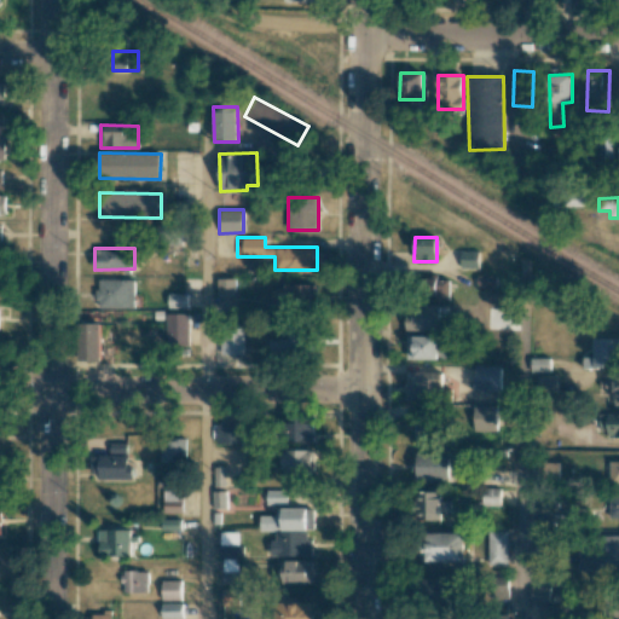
[(479,267),(479,250),(461,250),(461,268),(479,267)]
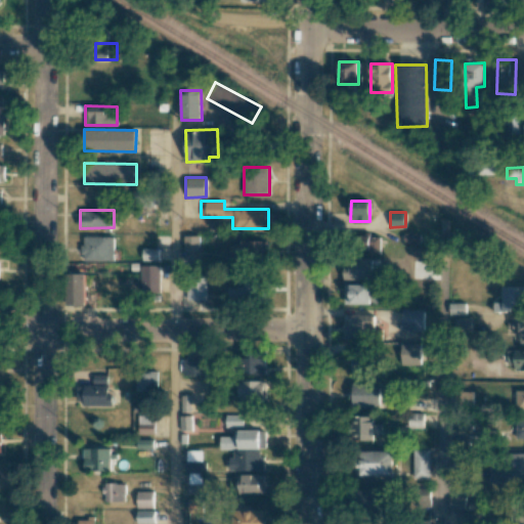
[(380,254),(381,235),(359,234),(359,254),(380,254)]
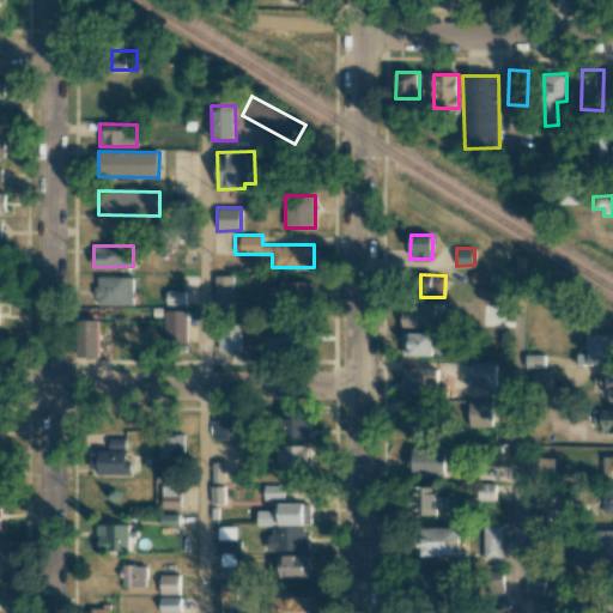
[(232,275),(214,275),(214,295),(234,295),(232,275)]
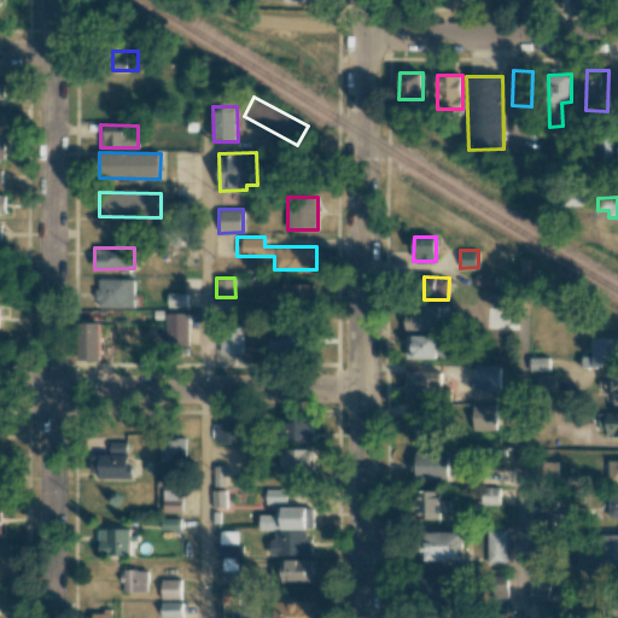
[(134,307),(134,279),(99,279),(99,289),(92,289),(92,307),(134,307)]
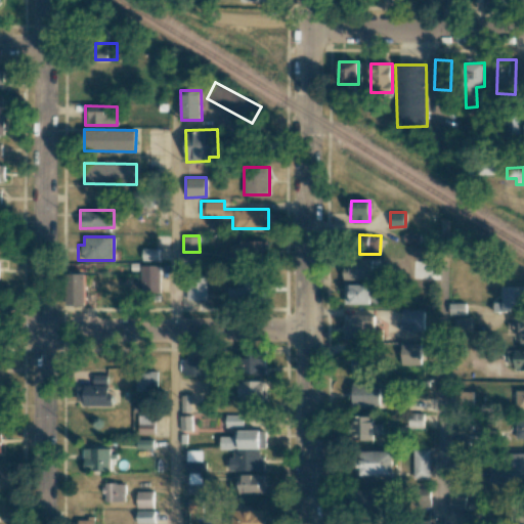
[(230,246),(230,260),(267,261),(267,241),(241,241),(241,246),(230,246)]
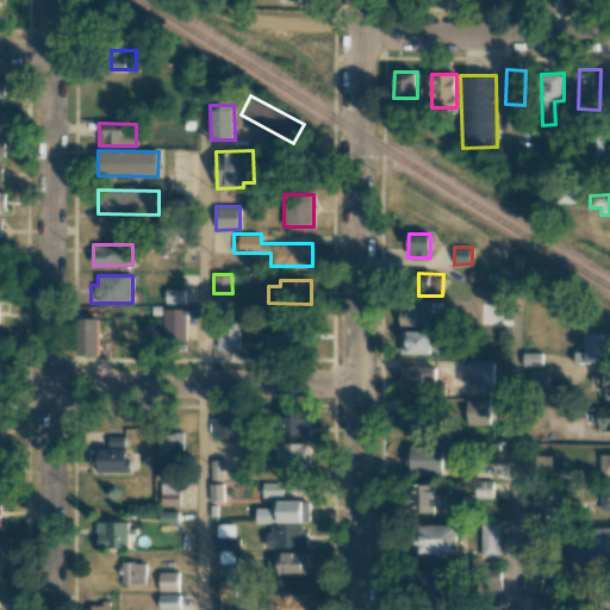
[(184,303),(185,288),(166,288),(166,302),(184,303)]
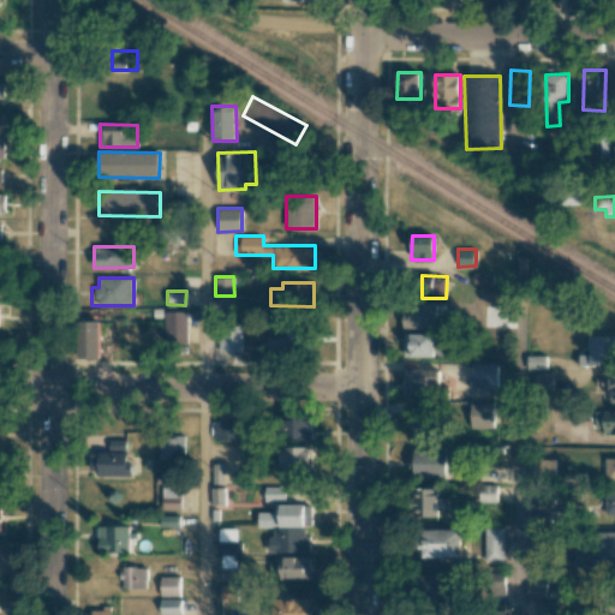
[(437,329),(437,303),(402,303),(404,329),(437,329)]
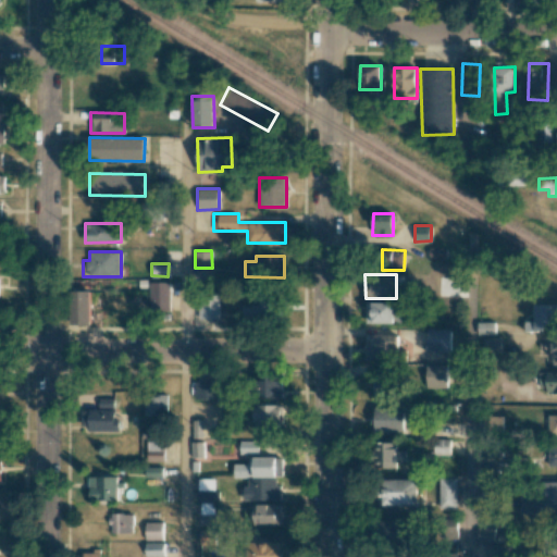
[(170,282),(150,282),(149,310),(170,310),(170,282)]
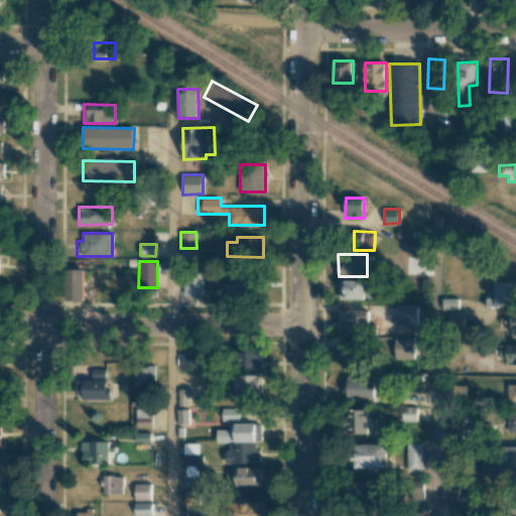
[(66,300),(83,301),(84,269),(67,269),(66,300)]
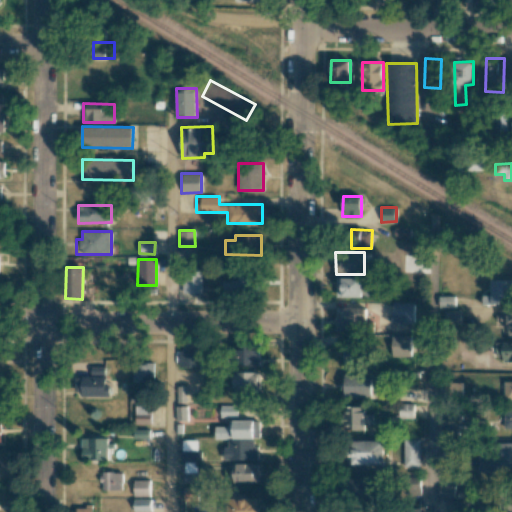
[(223,280),(222,293),(256,294),(257,272),(239,271),(238,281),(223,280)]
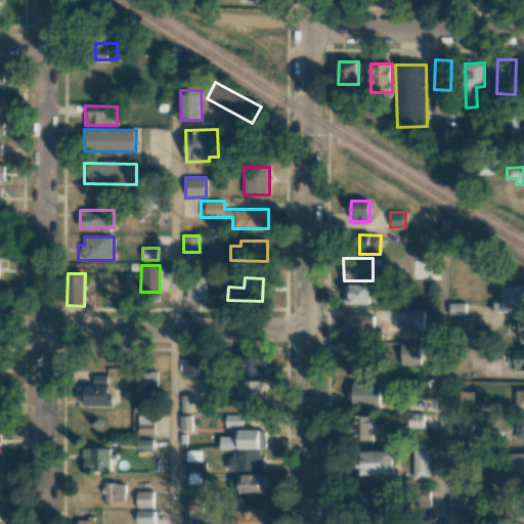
[(207,279),(188,278),(187,299),(206,300),(207,279)]
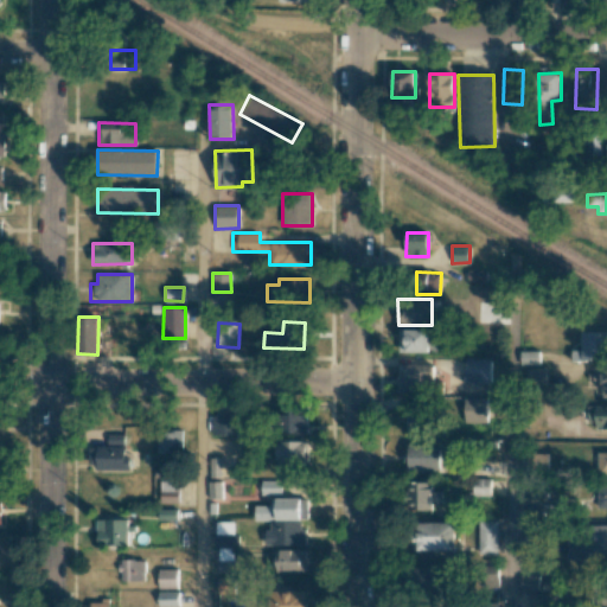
[(440,352),(440,330),(398,330),(398,351),(440,352)]
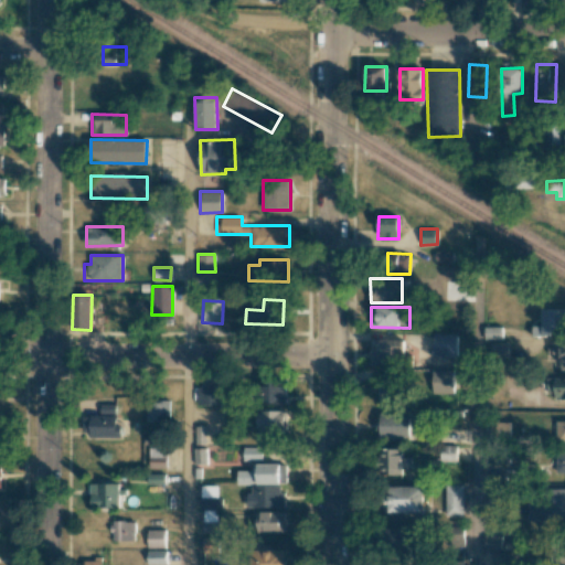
[(532,336),(564,334),(564,308),(542,309),(542,326),(532,326),(532,336)]
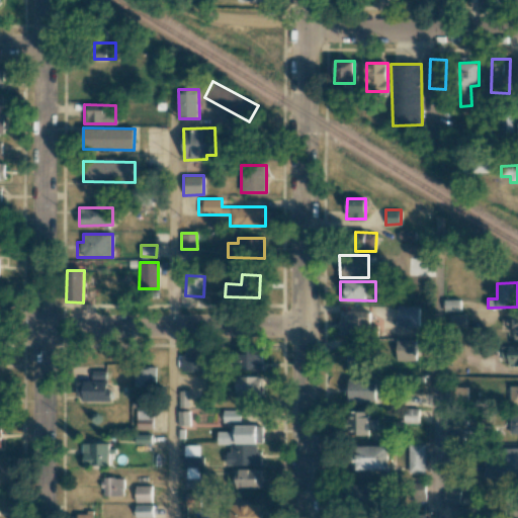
[(460,299),(444,299),(444,311),(460,311),(460,299)]
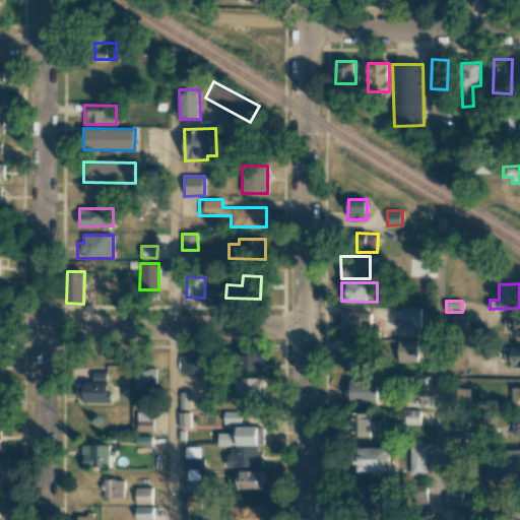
[(420,307),(399,307),(398,327),(420,328),(420,307)]
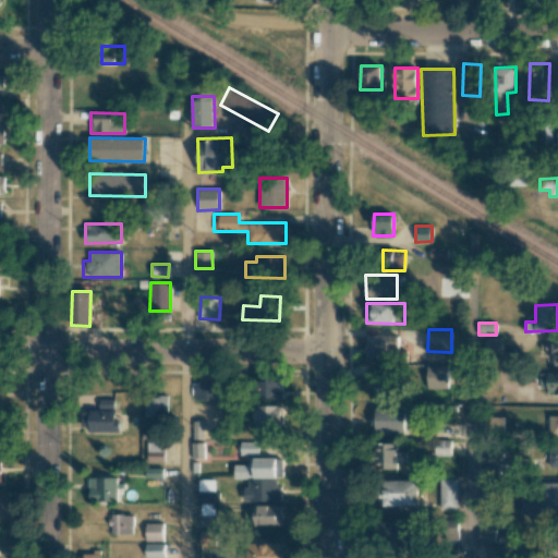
[(400,336),(373,335),(372,347),(365,347),(365,360),(399,361),(400,336)]
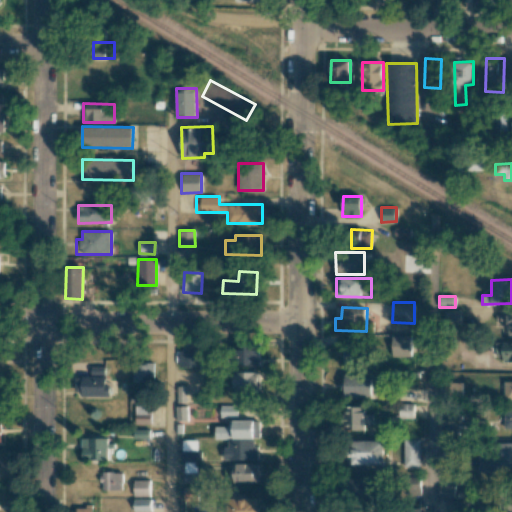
[(507,335),(511,334),(511,309),(500,310),(500,320),(494,320),(494,326),(507,326),(507,335)]
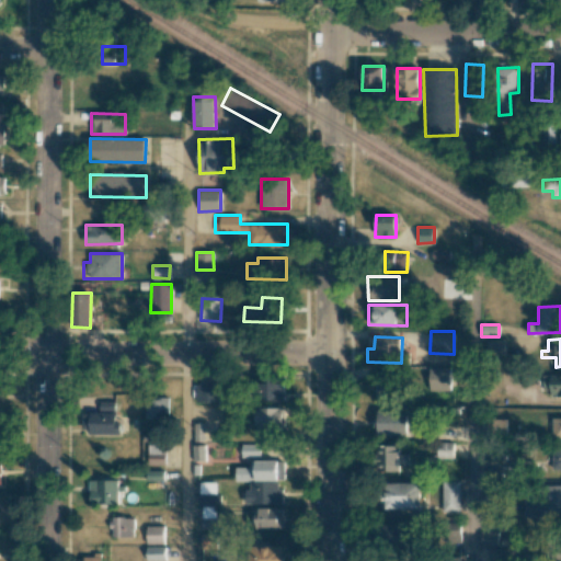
[(504,340),(487,340),(487,354),(505,354),(504,340)]
